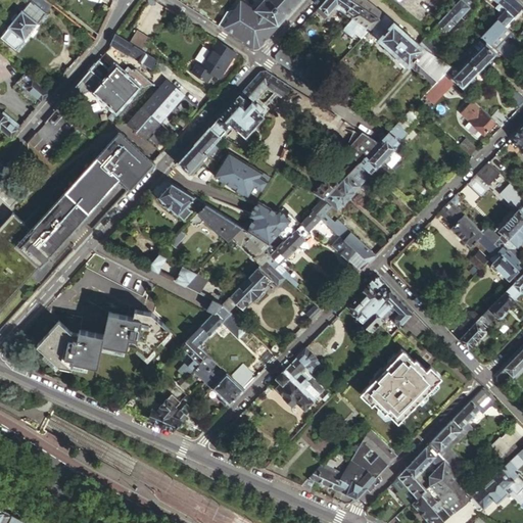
[(46,11),(32,0),(30,0),(22,9),(21,9),(8,26),(9,26),(1,37),(16,49),(25,39),(26,39),(39,22),(38,21),(46,11)]
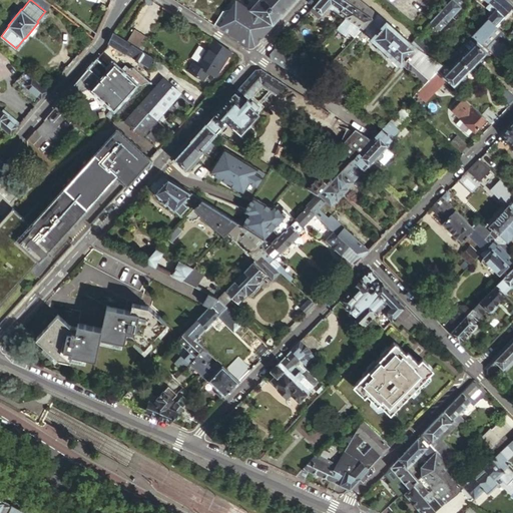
[(46,0),(31,0),(45,11),(51,4),(46,0)]
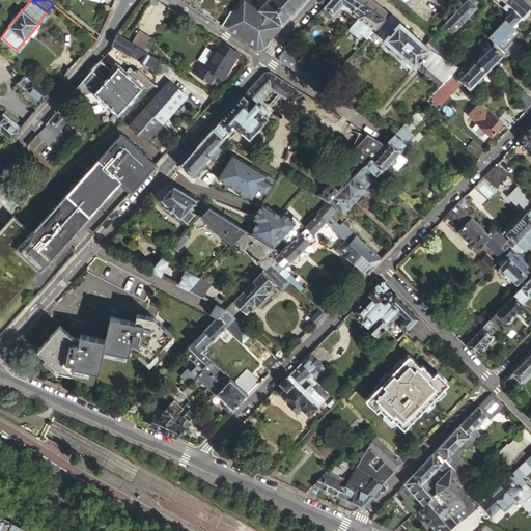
[(211,0),(185,0),(236,32),(245,24),(235,18),(236,17),(236,16),(211,0)]
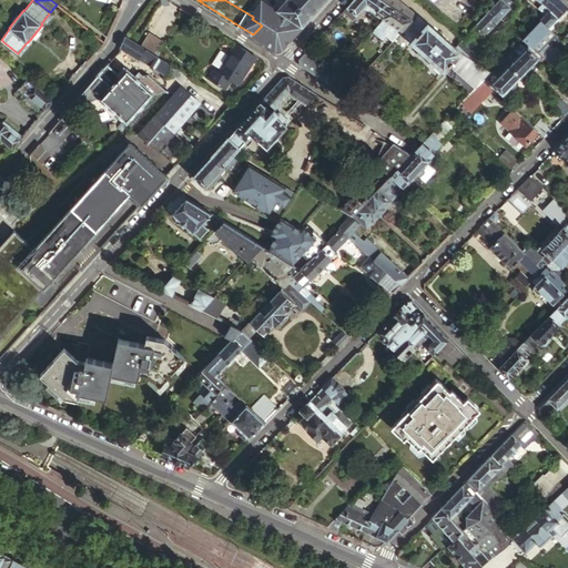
[(301,27),(325,0),(284,0),(275,10),(275,11),(301,27)]
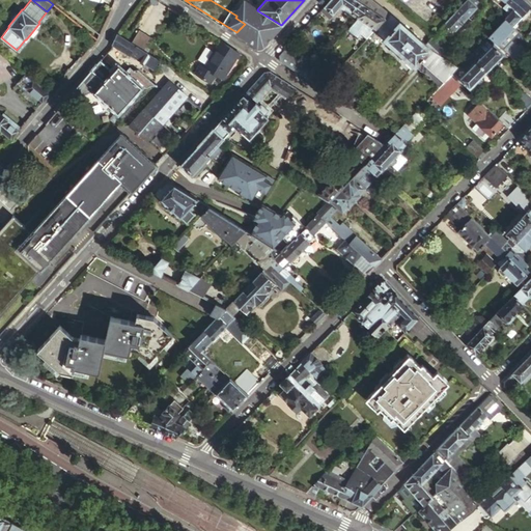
[(365,7),(356,0),(329,0),(318,11),(328,20),(338,9),(352,16),(354,11),(359,15),(365,7)]
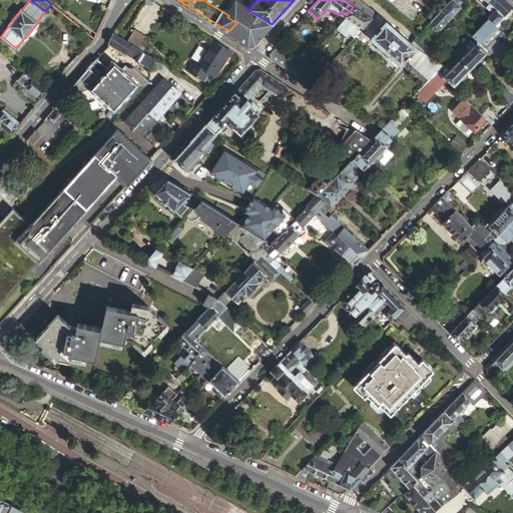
[(385,22),(359,0),(344,0),(353,7),(371,19),(363,27),(373,35),(370,38),(400,65),(406,58),(429,78),(440,65),(425,54),(415,47),(410,43),(386,22),(385,22)]
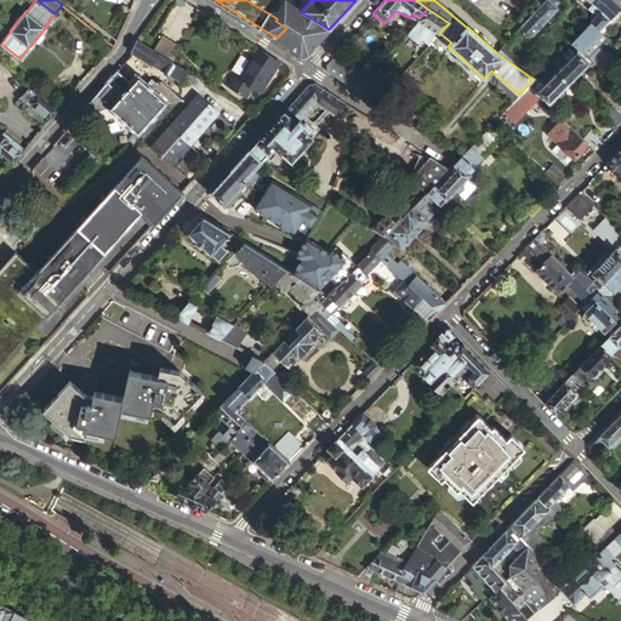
[(554,1),(553,0),(546,0),(524,23),(534,34),(560,6),(554,1)]
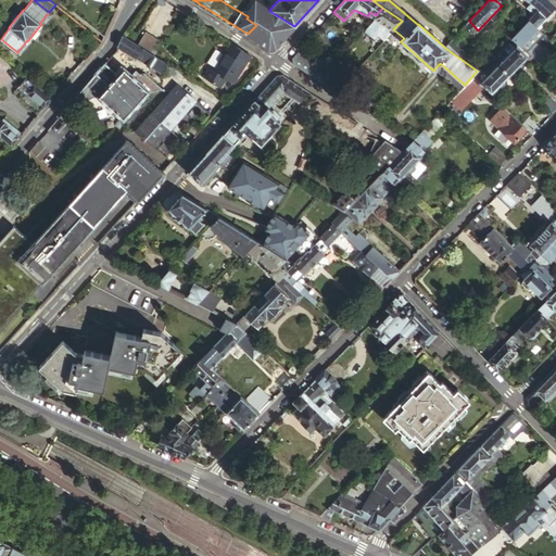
[(505,0),(505,9),(506,10),(514,1),(513,0),(505,0)]
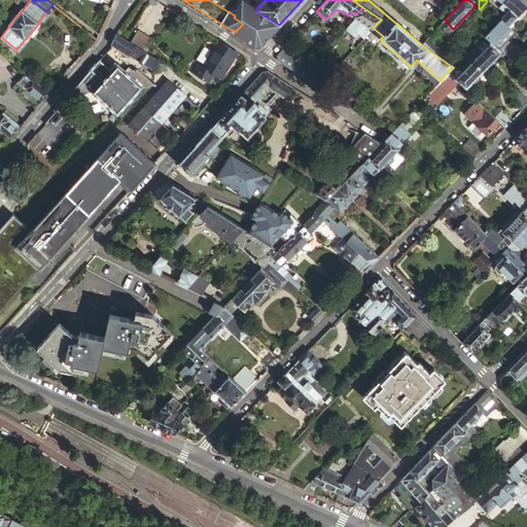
[(508,26),(526,7),(526,5),(520,0),(504,0),(502,3),(502,4),(510,9),(505,13),(500,20),(508,26)]
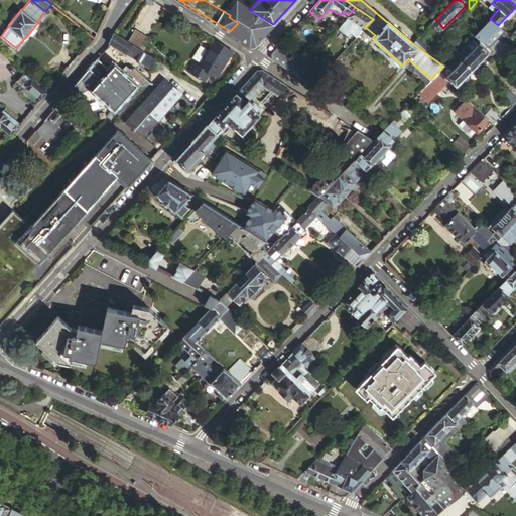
[(229,17),(238,23),(250,10),(250,9),(239,1),(230,15),(230,16),(229,17)]
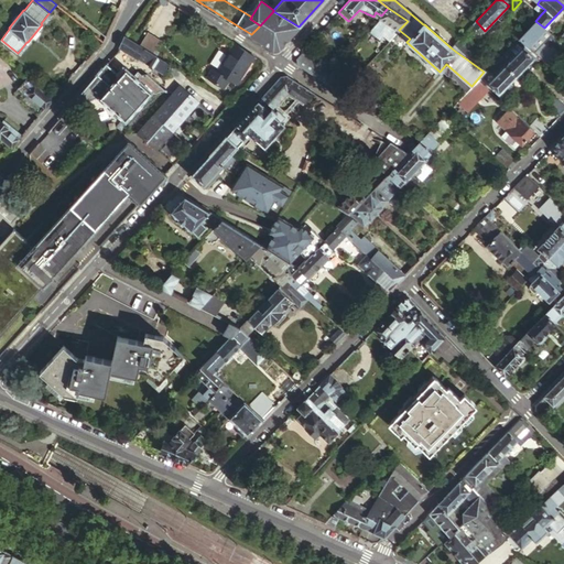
[(545,10),(538,4),(534,9),(541,14),(545,10)]
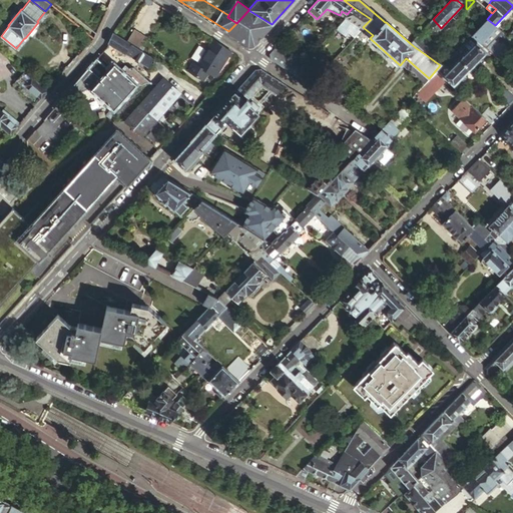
[(357,33),(363,27),(371,19),(353,7),(347,14),(337,25),(347,32),(350,28),(357,33)]
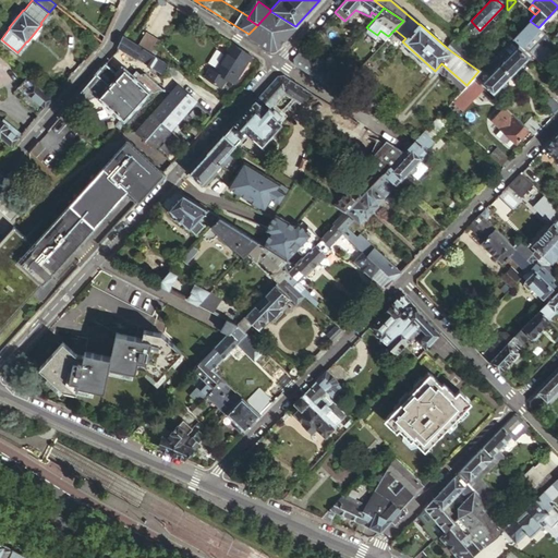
[(508,10),(507,9),(496,20),(497,21),(508,10)]
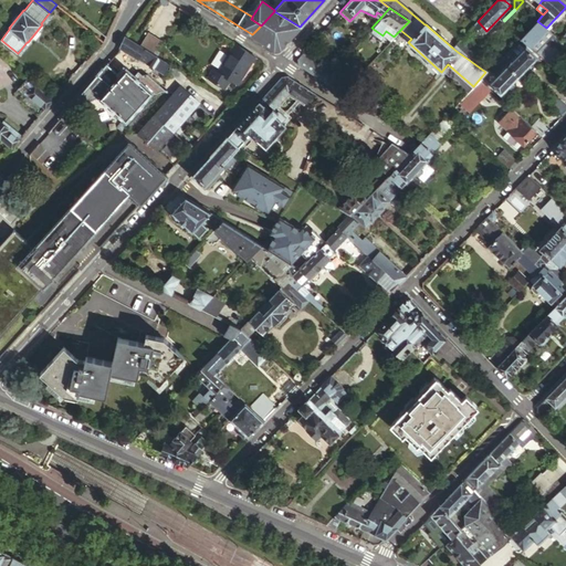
[(543,14),(536,9),(532,14),(537,21),(543,14)]
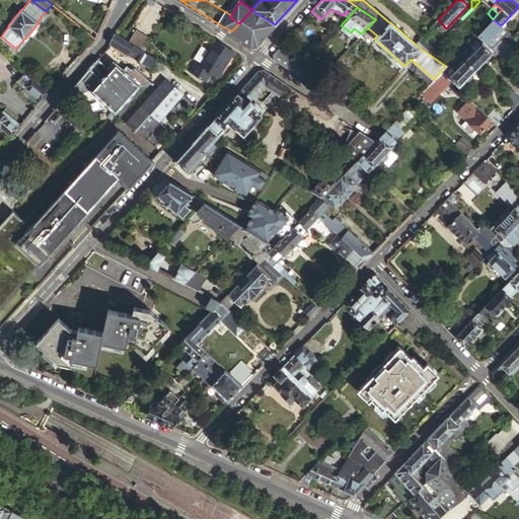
[(239,23),(231,31),(250,45),(256,45),(275,24),(251,10),(239,23)]
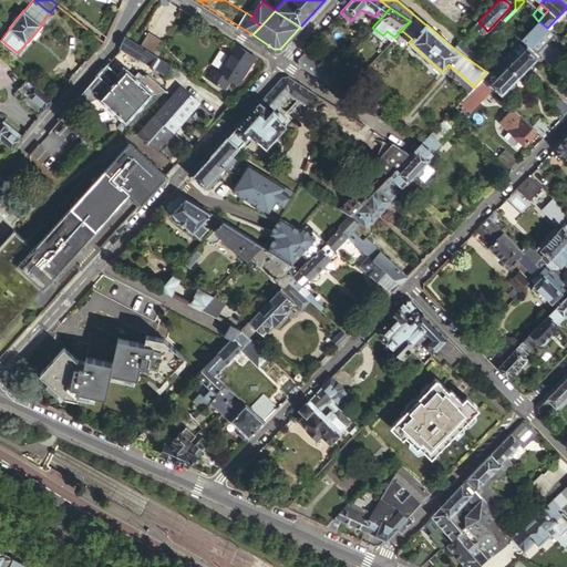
[(547,28),(538,21),(523,39),(529,45),(535,40),(547,28)]
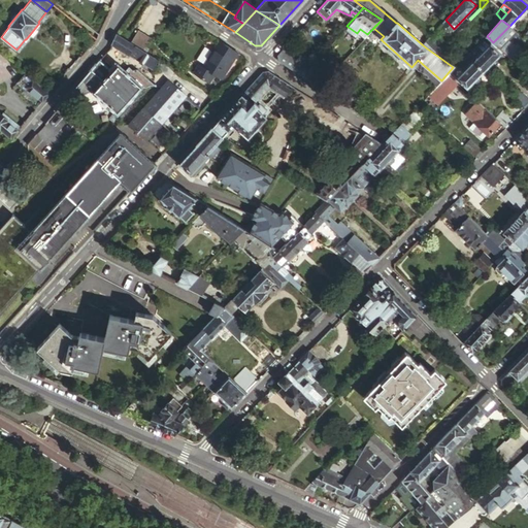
[(522,37),(527,30),(527,24),(526,22),(516,32),(522,37)]
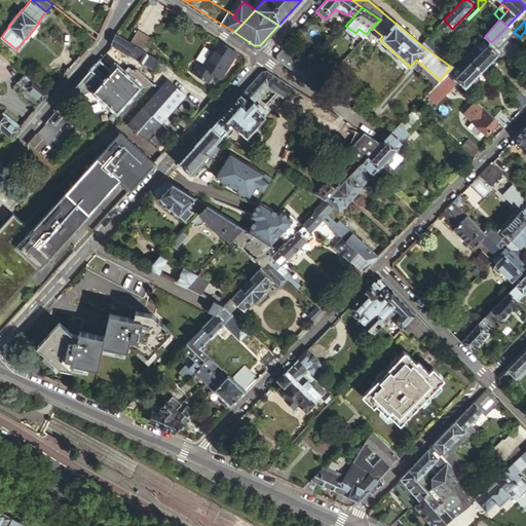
[(115,34),(111,43),(132,57),(133,55),(153,68),(153,67),(158,60),(151,55),(139,48),(115,34)]
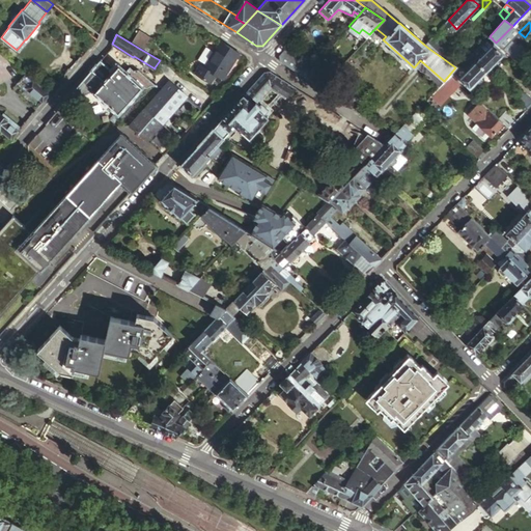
[(147,36),(140,49),(152,56),(161,44),(147,36)]
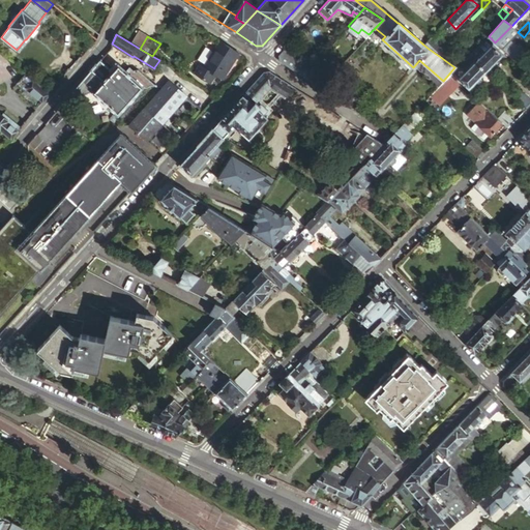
[(469,55),(486,71),(505,51),(495,42),(489,36),(469,55)]
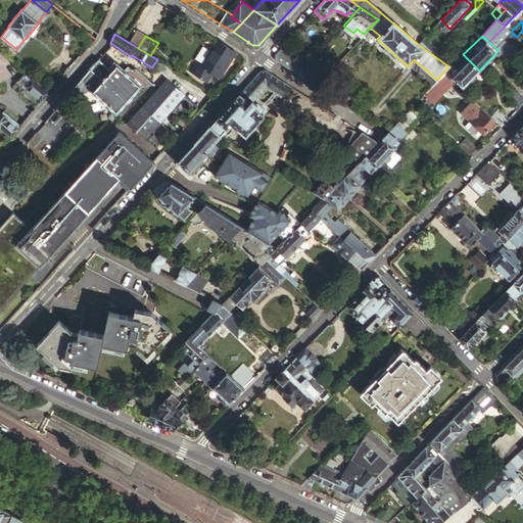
[(498,50),(510,61),(515,56),(493,37),(488,42),(498,50)]
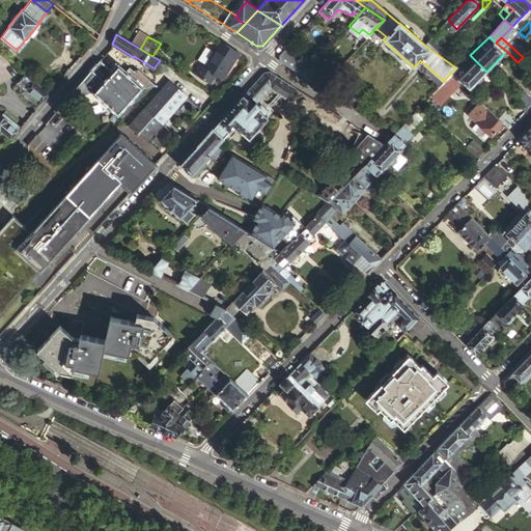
[(239,52),(220,39),(203,65),(200,63),(195,72),(211,81),(216,74),(223,78),(239,52)]
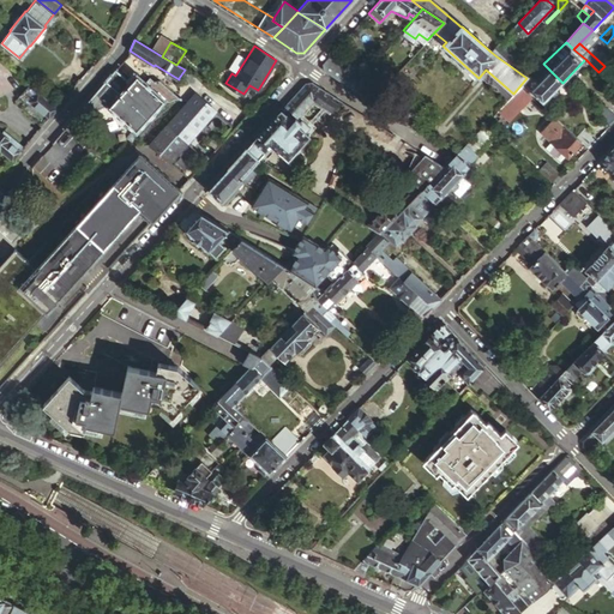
[(509,65),(509,64),(512,60),(497,46),(491,52),(497,56),(509,65)]
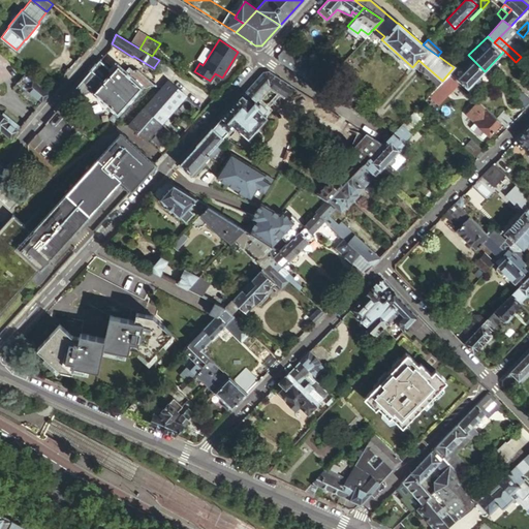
[(278,60),(286,66),(291,59),(280,52),(278,55),(278,60)]
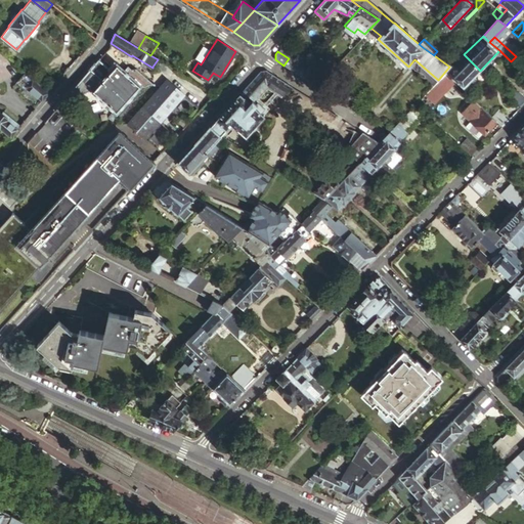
[(444,75),(450,80),(452,78),(464,88),(480,71),(464,54),(444,75)]
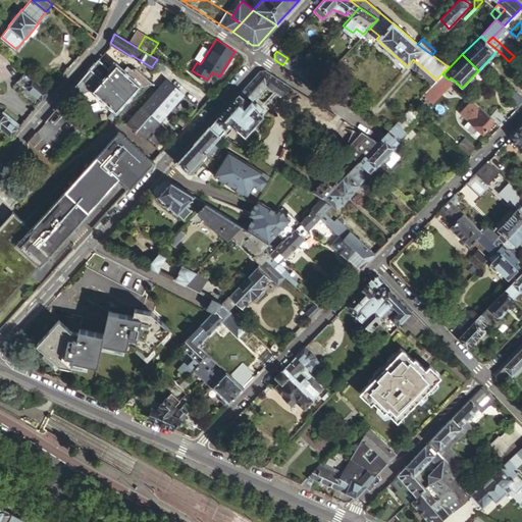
[(291,70),(298,74),(304,69),(309,64),(301,57),(291,70)]
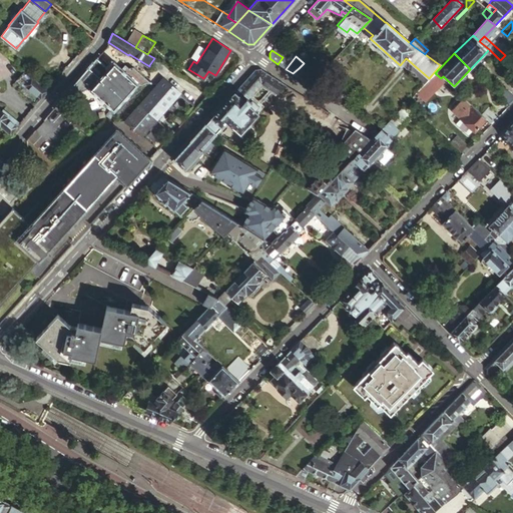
[(96,57),(71,87),(79,95),(82,90),(84,89),(86,89),(88,89),(89,88),(114,110),(137,84),(138,85),(139,83),(142,84),(146,84),(147,84),(151,83),(151,81),(149,81),(133,67),(130,67),(128,68),(125,64),(122,68),(111,60),(106,66),(96,57)]
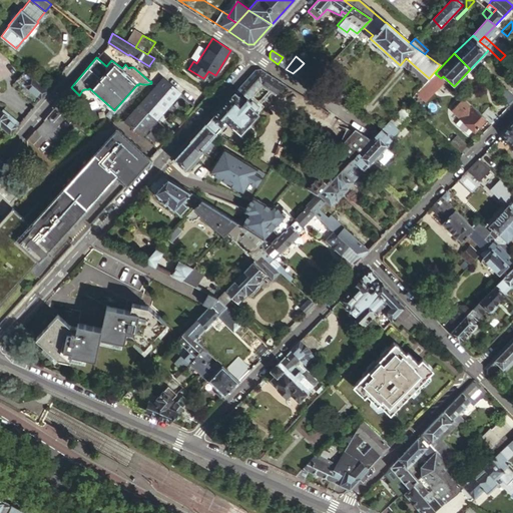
[(400,65),(423,85),(429,78),(406,58),(400,65)]
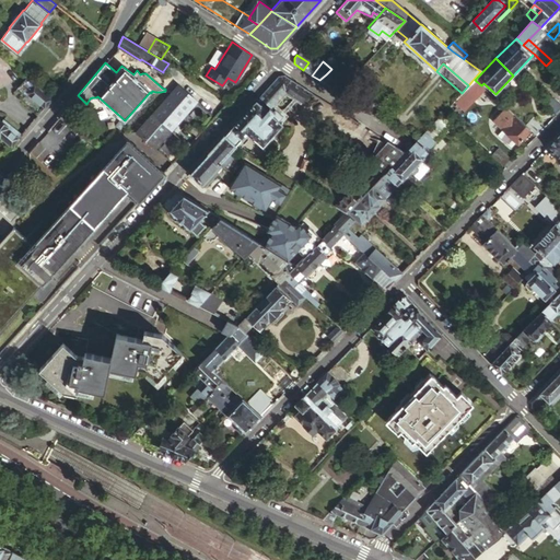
[(326,74),(319,80),(328,85),(338,71),(333,68),(331,69),(326,74)]
